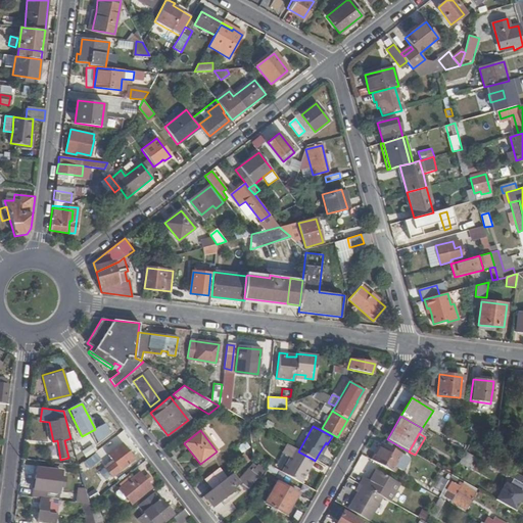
[(460,449),(465,453),(471,440),(466,437),(460,449)]
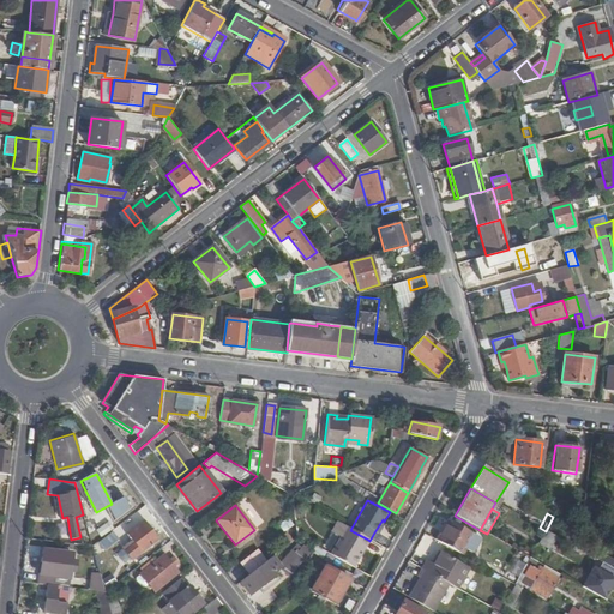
[(289,517),(280,524),(286,531),(295,524),(289,517)]
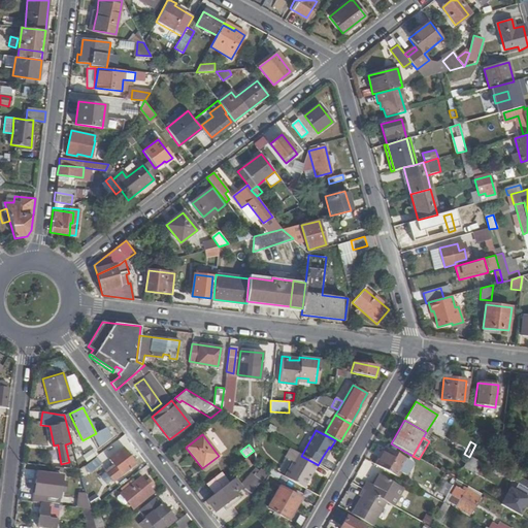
[(86,461),(97,455),(93,449),(83,455),(86,461)]
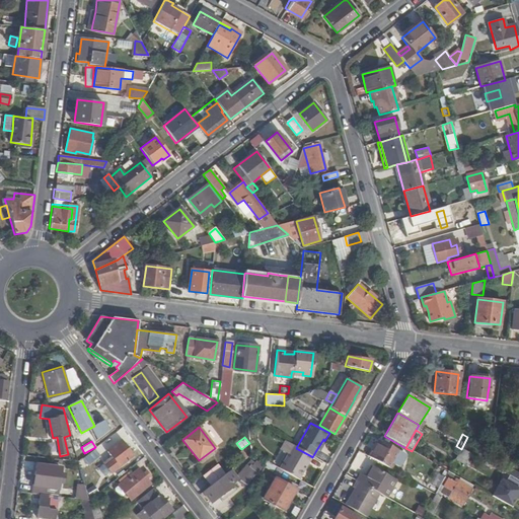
[(112,457),(103,463),(112,472),(133,456),(121,441),(106,452),(112,457)]
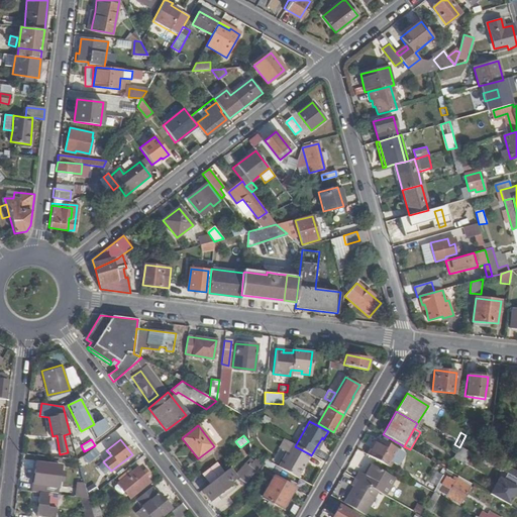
[(278,448),(286,452),(278,468),(297,478),(303,467),(302,466),(304,461),(306,461),(310,454),(295,446),(283,439),(278,448)]
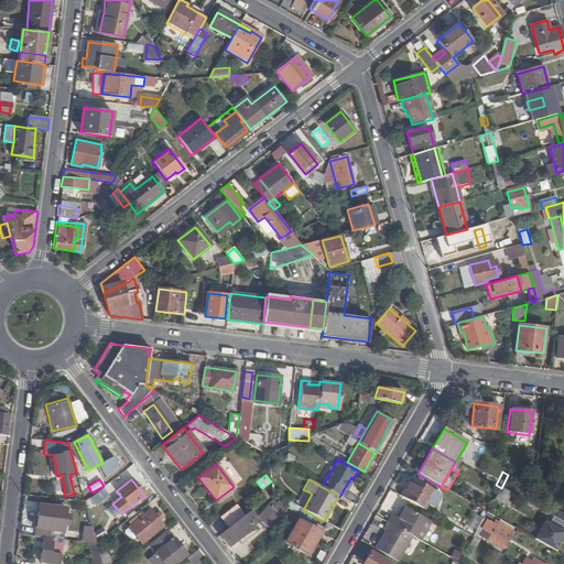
[(411,479),(401,498),(427,513),(438,495),(411,479)]
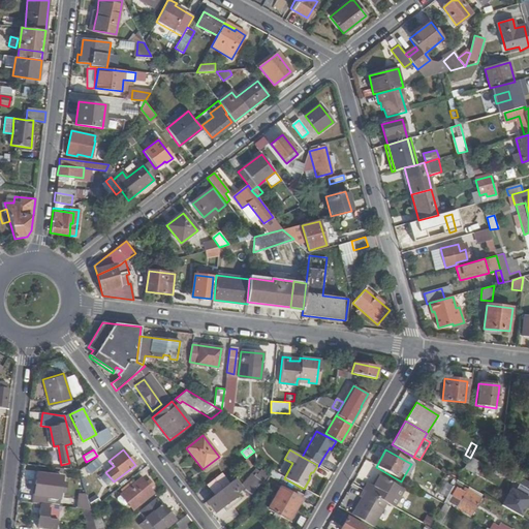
[(89,474),(101,465),(96,458),(84,467),(89,474)]
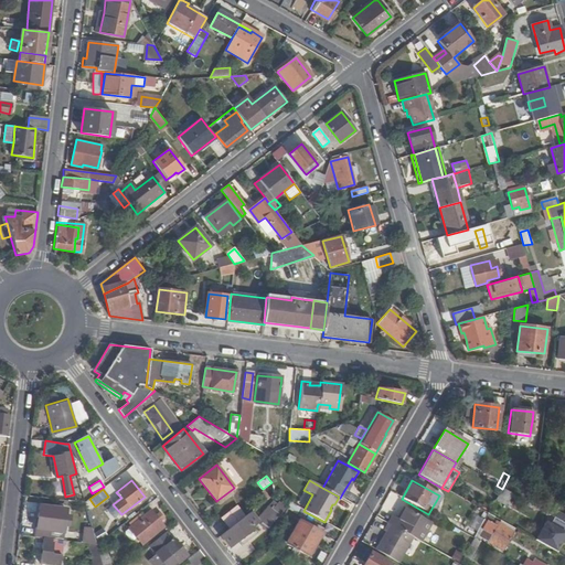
[(512,494),(502,489),(494,501),(505,507),(512,494)]
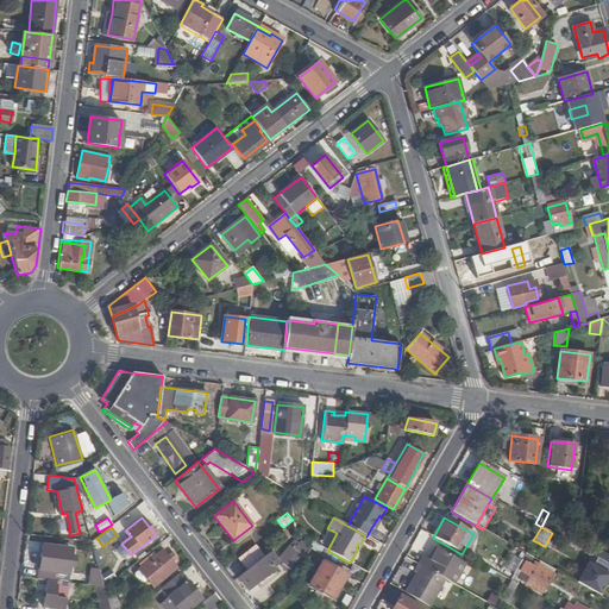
[(283,529),(272,538),(278,546),(289,538),(283,529)]
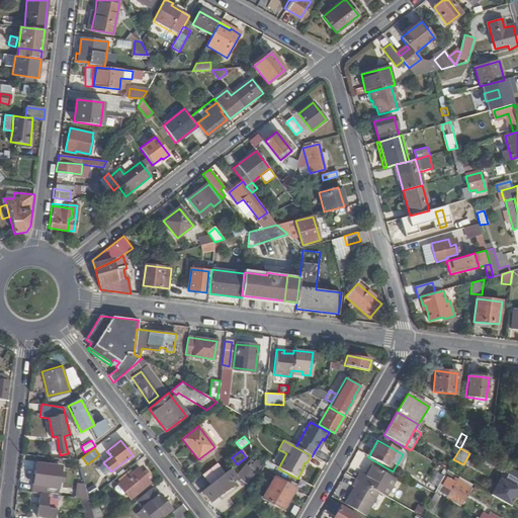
[(244,473),(239,480),(245,485),(260,466),(255,461),(249,467),(247,464),(241,471),(244,473)]
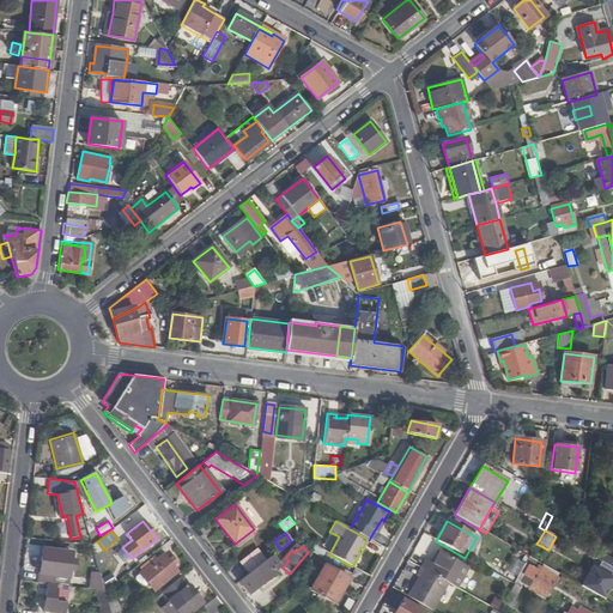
[(41,547),(36,582),(48,583),(58,584),(62,550),(41,547)]
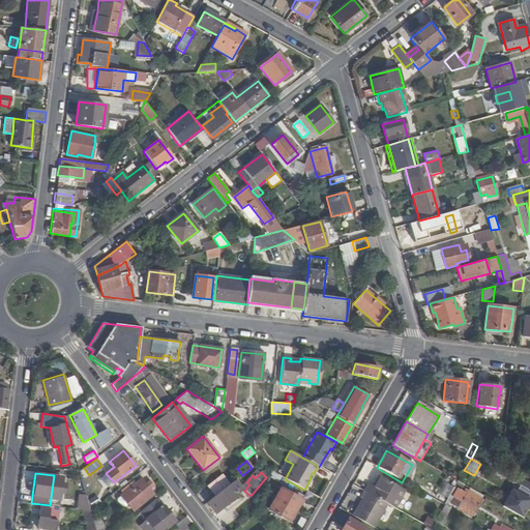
[(222,475),(207,486),(215,496),(216,496),(230,486),(222,475)]
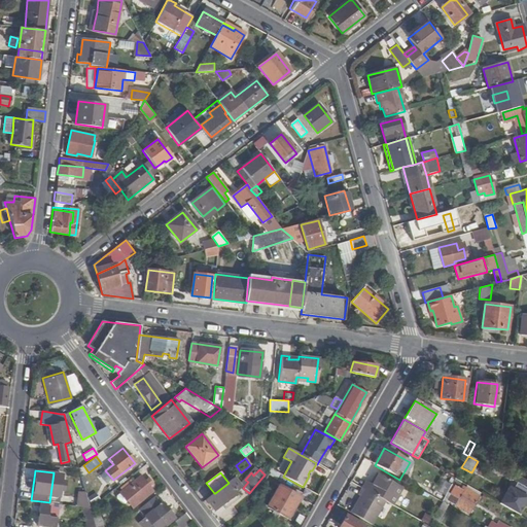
[(365,481),(361,489),(385,502),(391,506),(401,488),(378,475),(372,485),(365,481)]
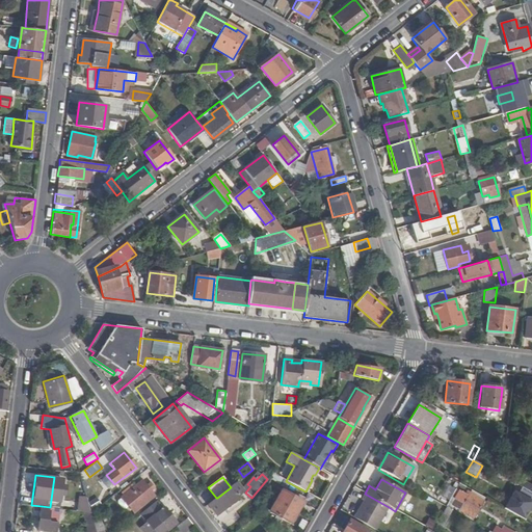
[(142,482),(123,499),(133,512),(153,496),(142,482)]
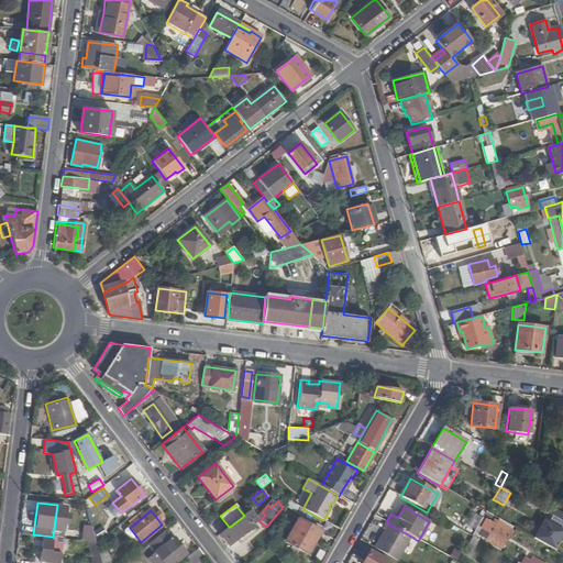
[(236,539),(252,528),(249,523),(253,520),(249,514),(230,528),(230,527),(229,527),(221,533),(230,544),(236,539)]
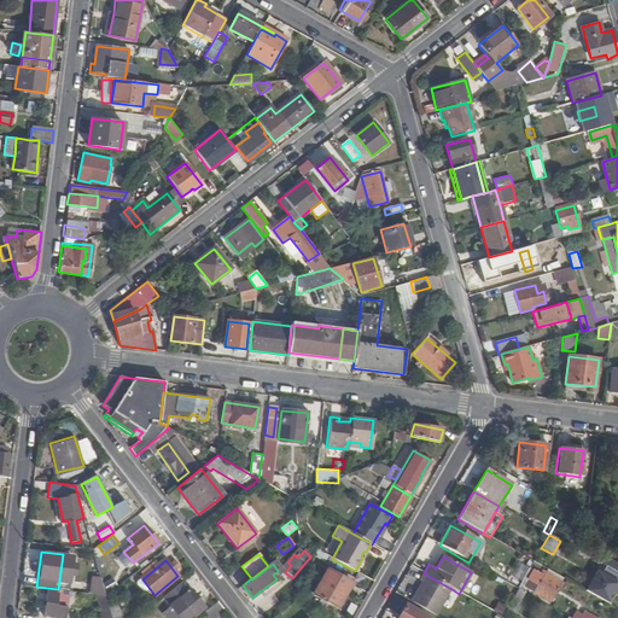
[(617,586),(617,572),(606,566),(602,573),(598,570),(586,590),(608,604),(617,586)]
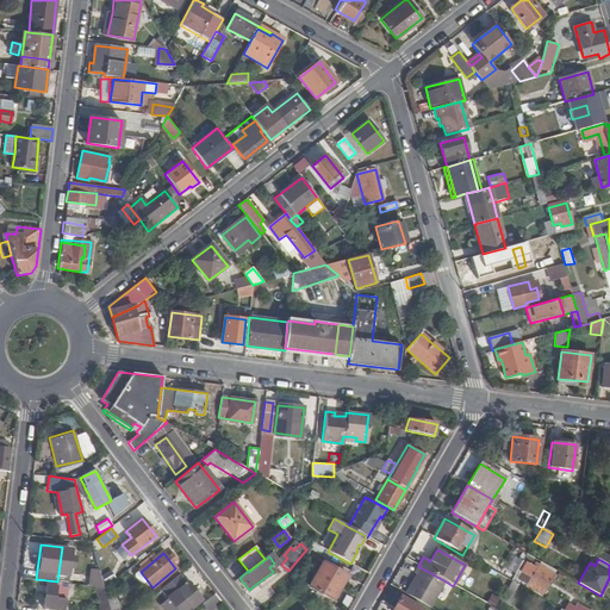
[(554,576),(529,561),(527,567),(522,564),(517,572),(522,574),(518,582),(543,595),(554,576)]
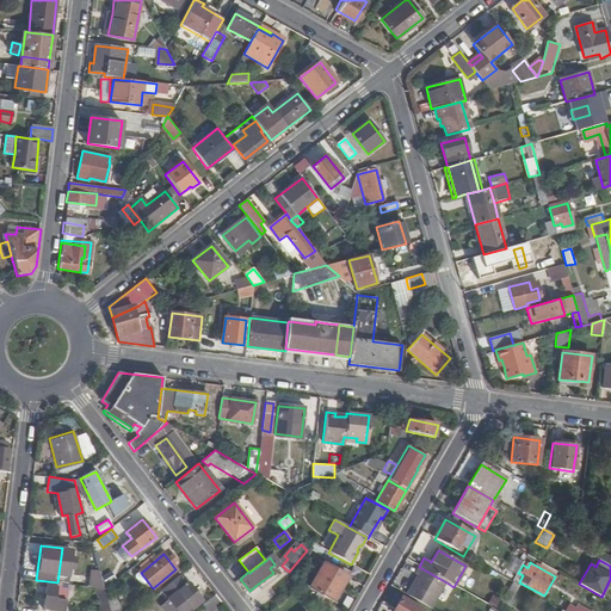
[(338,587),(341,588),(347,578),(322,563),(308,587),(329,600),(338,587)]
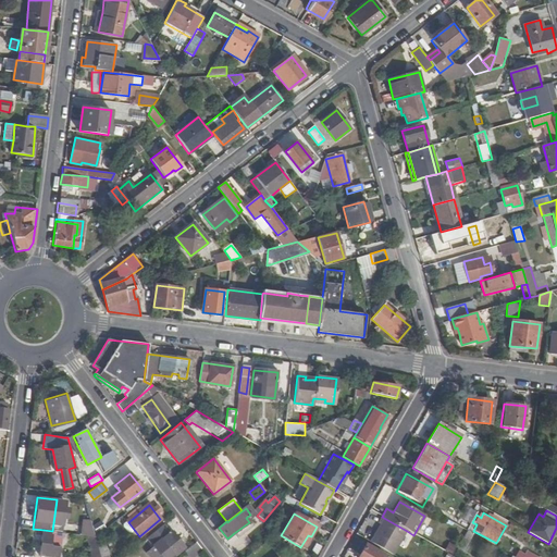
[(392,555),(407,531),(382,517),(378,524),(380,525),(370,543),(392,555)]
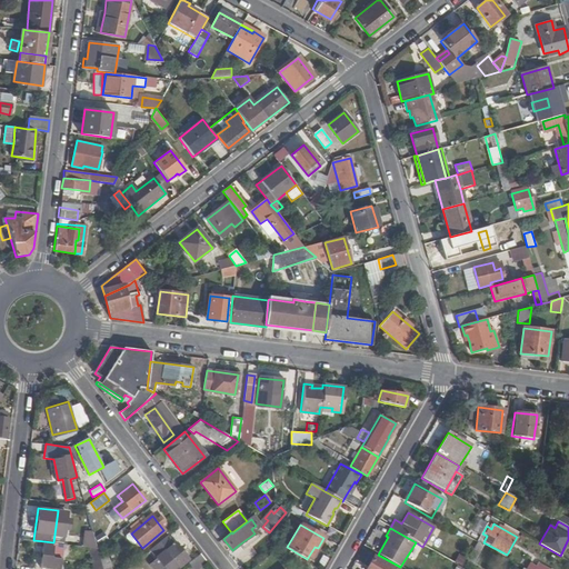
[(93,547),(95,530),(83,530),(82,546),(93,547)]
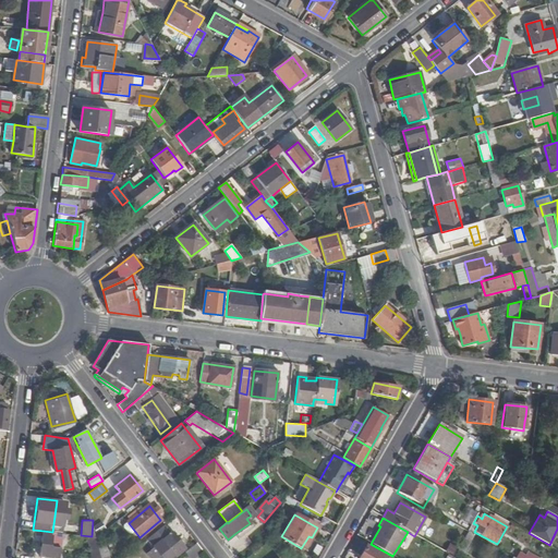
[(250,523),(234,534),(238,538),(253,526),(250,523)]
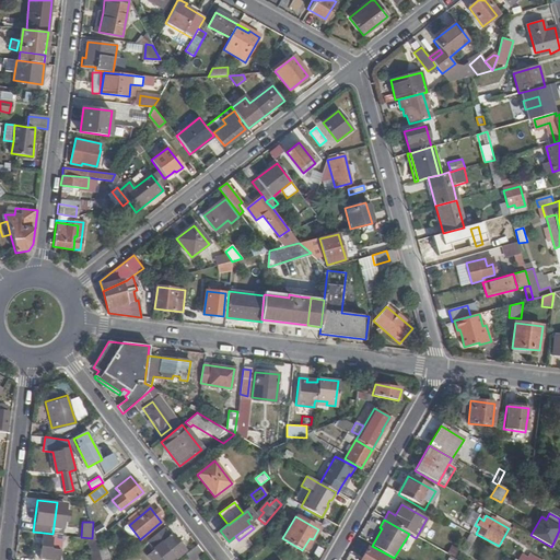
[(172,535),(165,527),(148,541),(163,559),(171,559),(174,558),(175,559),(186,551),(173,535),(172,535)]
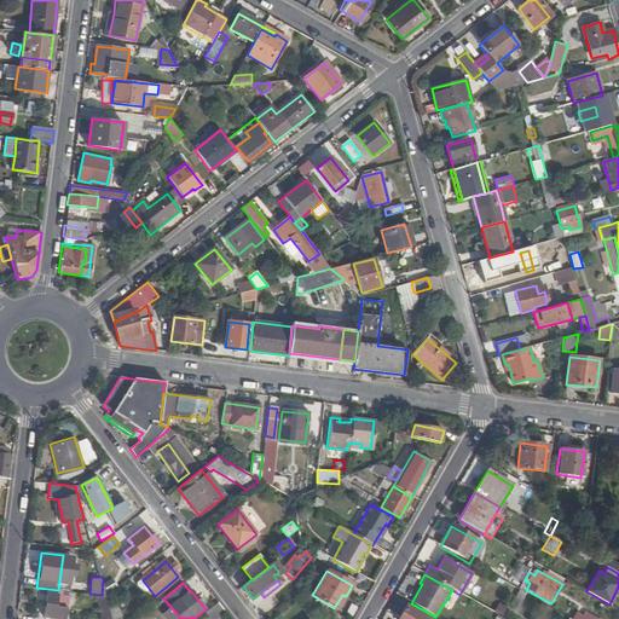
[(64,606),(65,591),(58,590),(48,589),(45,617),(59,618),(65,618),(68,607),(64,606)]
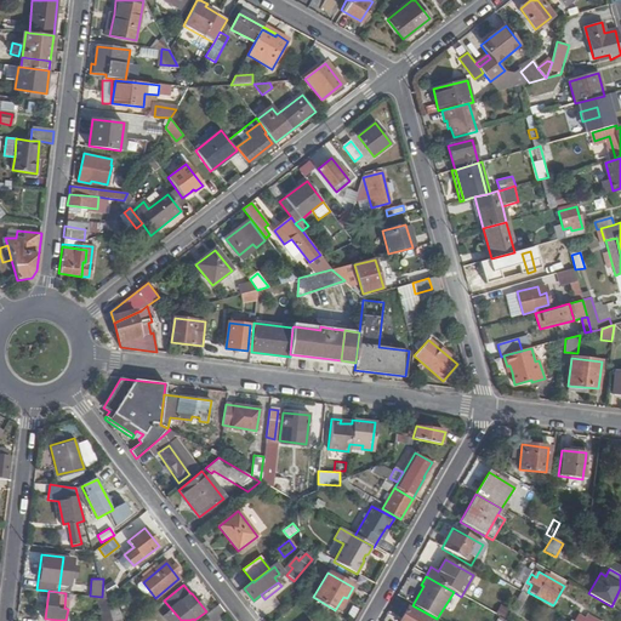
[(343,597),(335,610),(339,611),(347,598),(343,597)]
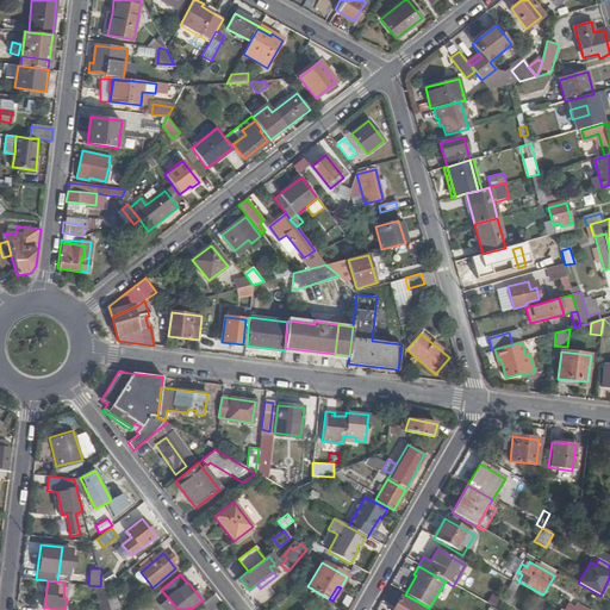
[(119,609),(114,595),(106,597),(110,609),(119,609)]
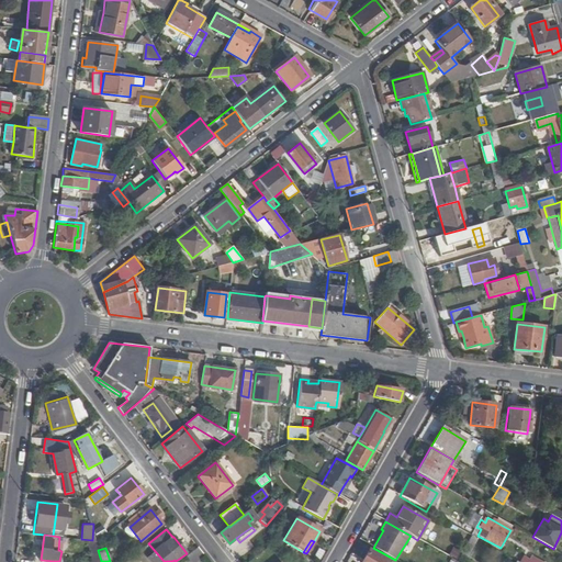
[(189,561),(194,561),(204,555),(198,548),(186,557),(189,561)]
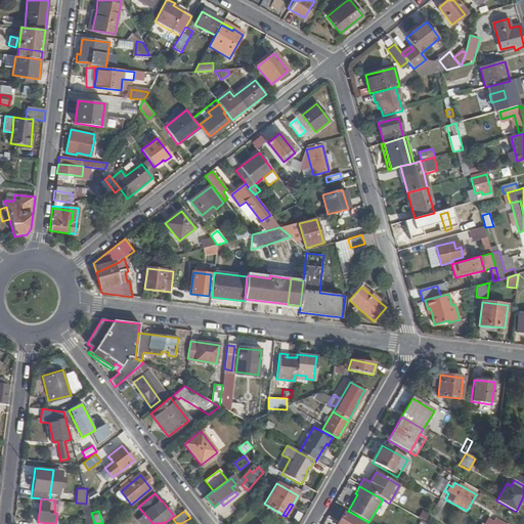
[(362,523),(344,514),(337,523),(362,523)]
